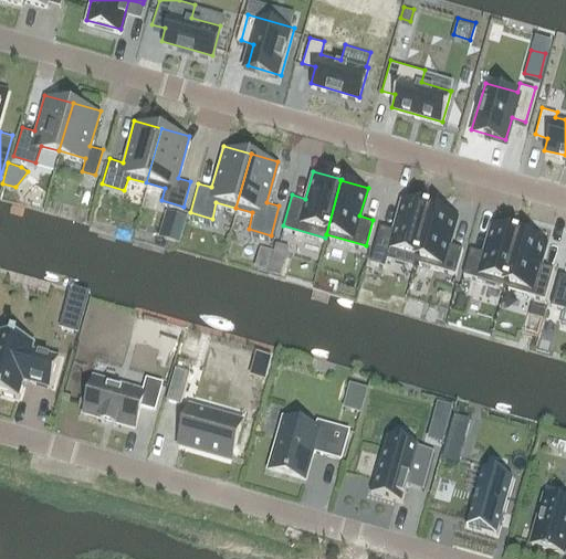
[(380,223),(370,259),(385,263),(387,255),(413,263),(415,259),(416,260),(430,207),(430,204),(402,197),(394,227),(380,223)]
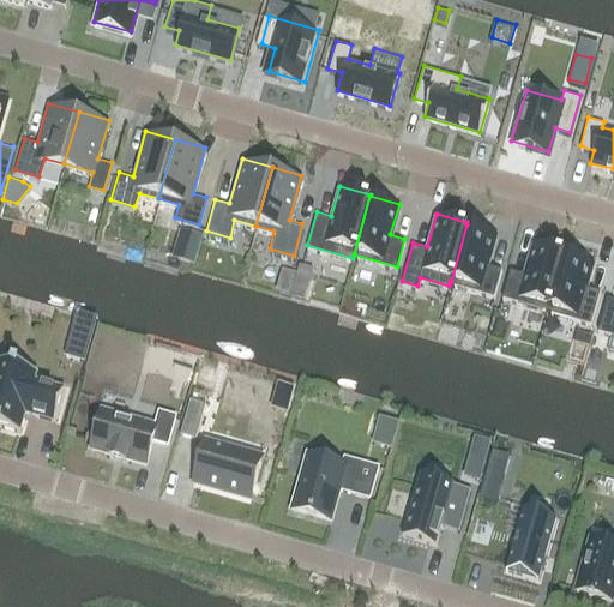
[(467,224),(451,282),(493,294),(501,265),(487,262),(495,232),(467,224)]
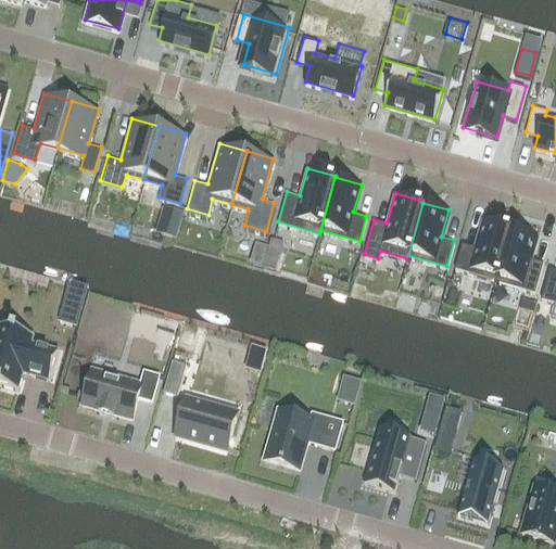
[(182,209),(168,204),(162,231),(175,235),(182,209)]
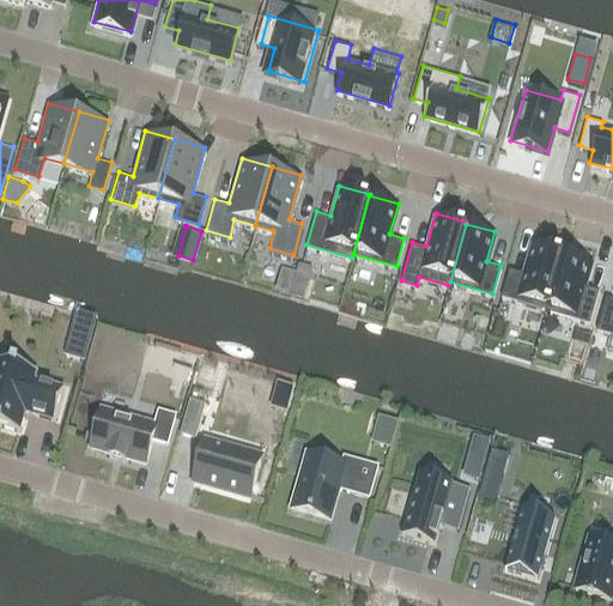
[(509,266),(502,294),(545,307),(545,308),(546,308),(563,250),(563,249),(533,240),(523,271),(509,266)]
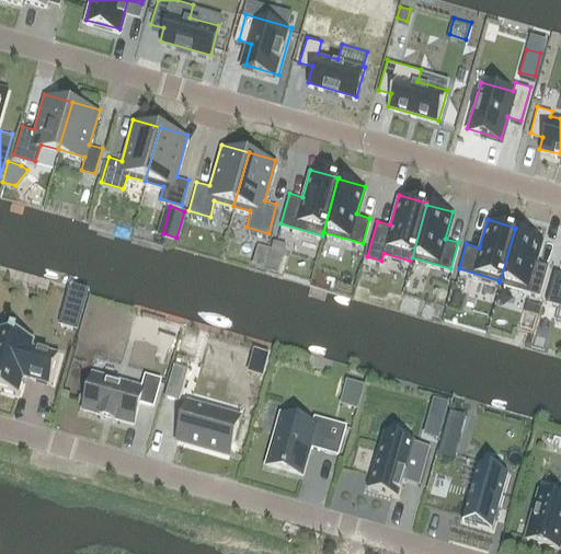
[(515,229),(500,281),(539,293),(548,263),(535,260),(541,237),(515,229)]
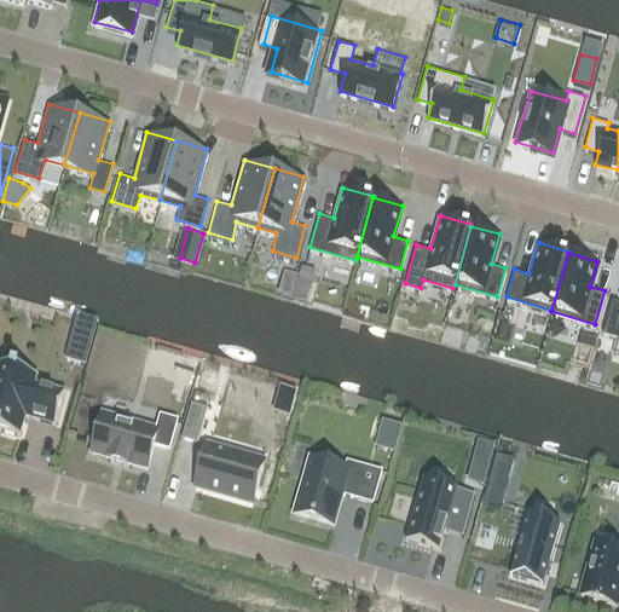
[(310,281),(314,266),(301,263),(300,265),(296,277),(310,281)]
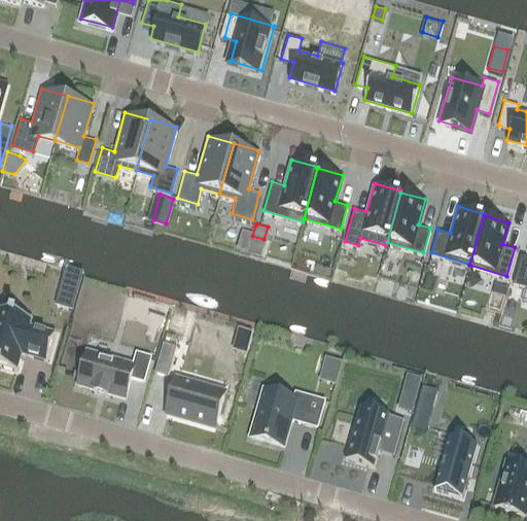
[(526,254),(521,252),(513,281),(525,285),(526,285),(526,254)]
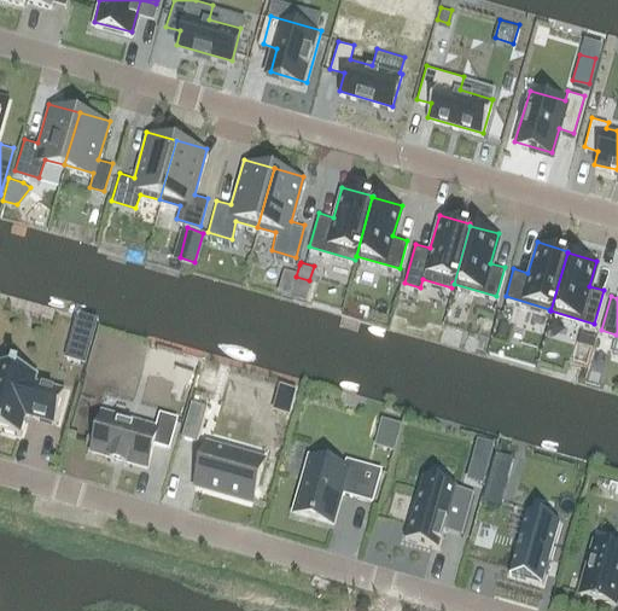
[(503,332),(508,319),(497,315),(494,330),(503,332)]
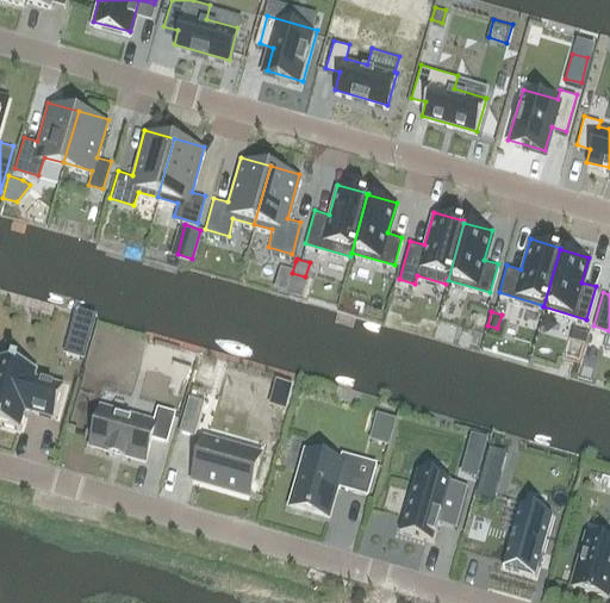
[(585,339),(587,329),(572,325),(570,334),(585,339)]
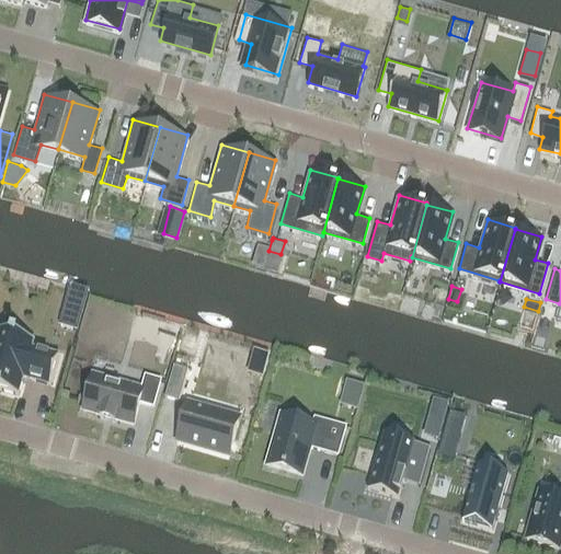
[(0,384),(19,390),(23,372),(50,380),(59,350),(32,343),(34,335),(0,325),(0,384)]
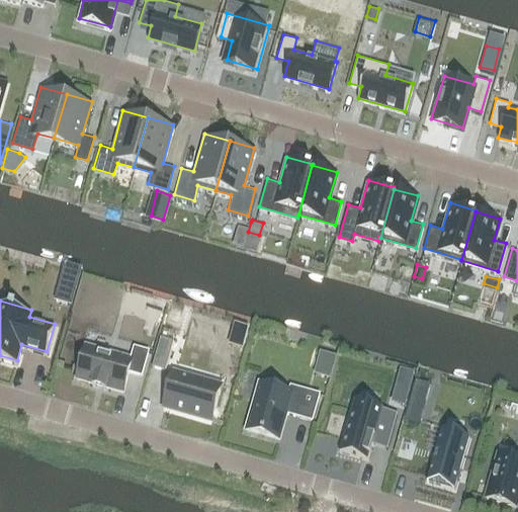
[(152,363),(165,367),(173,338),(160,334),(152,363)]
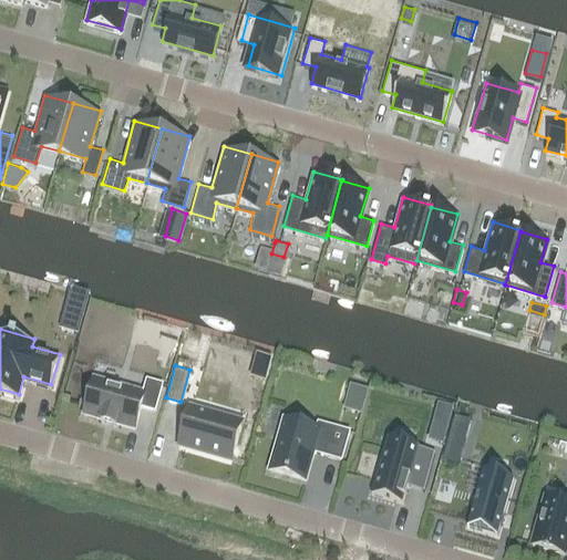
[(146,375),(143,389),(93,374),(84,410),(102,415),(101,417),(115,422),(116,420),(134,424),(141,403),(154,406),(162,380),(146,375)]
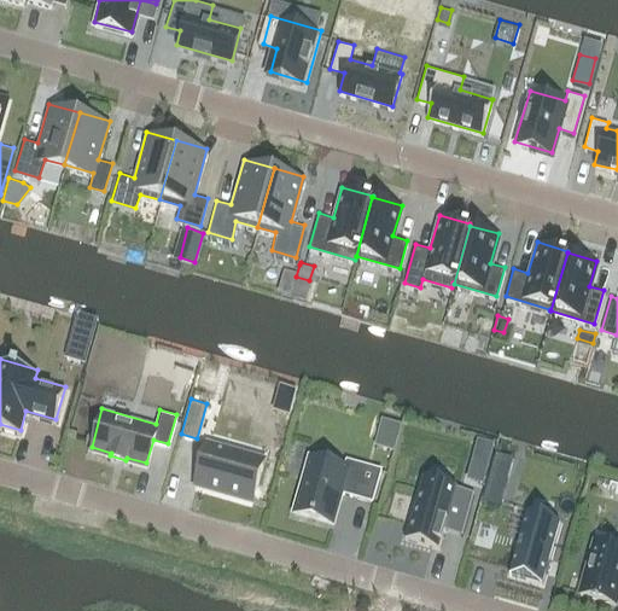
[(392,446),(400,420),(380,415),(374,441),(392,446)]
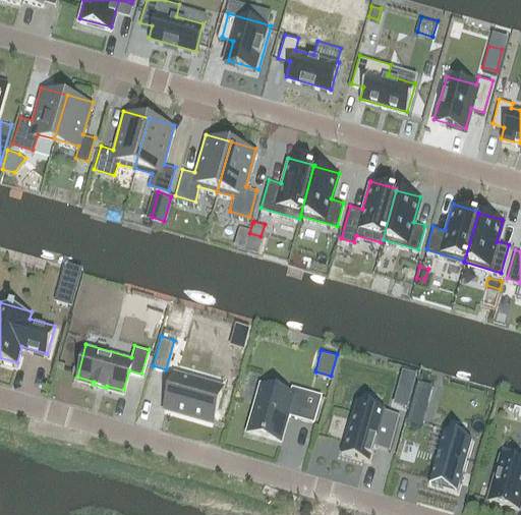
[(223,383),(207,378),(174,368),(165,402),(214,416),(222,386),(223,383)]
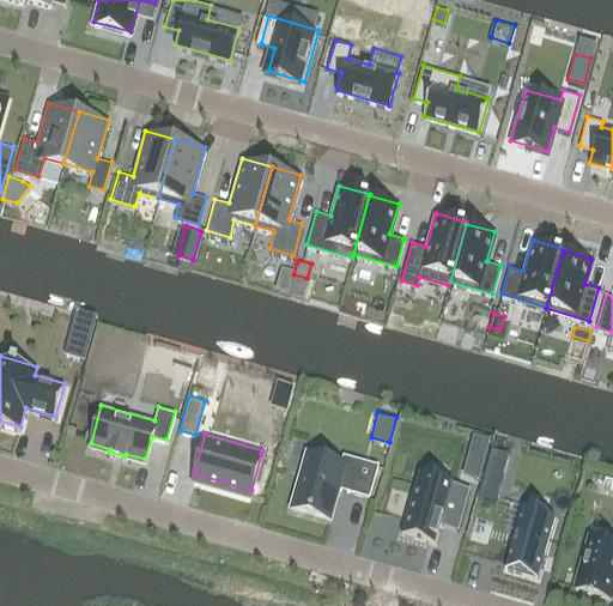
[(291,504),(329,515),(339,484),(369,492),(377,462),(344,454),(343,460),(307,449),(291,504)]
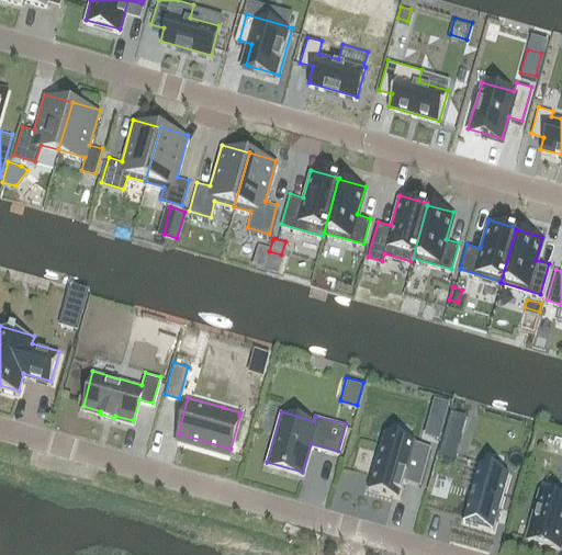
[(425,429),(439,433),(444,419),(428,415),(425,429)]
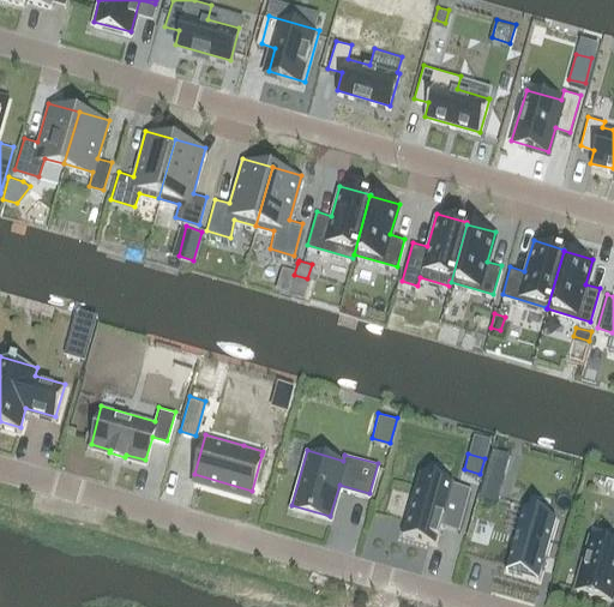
[(487,466),(480,493),(497,498),(504,470),(487,466)]
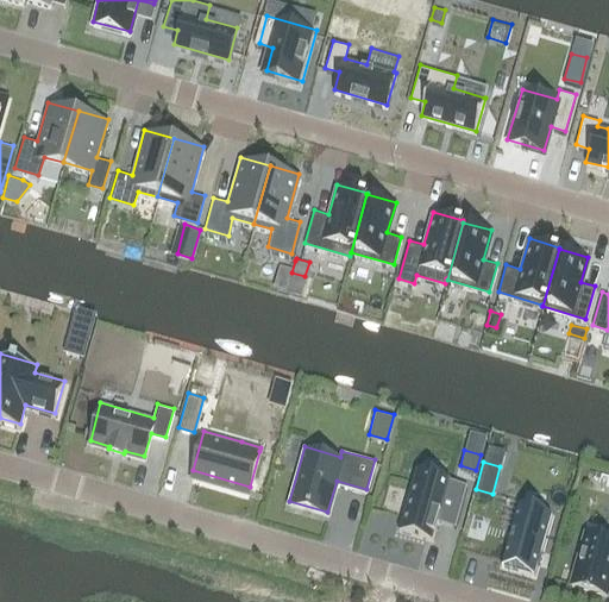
[(449,477),(450,474),(416,465),(399,527),(432,537),(444,494),(463,499),(468,482),(449,477)]
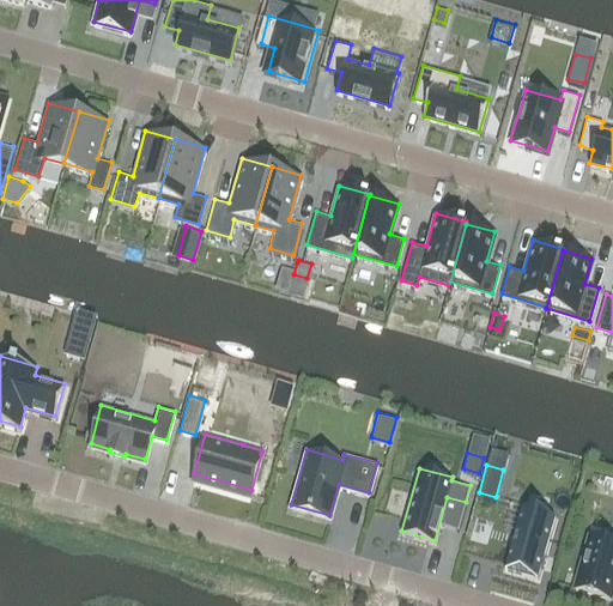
[(522,503),(504,565),(538,575),(554,513),(553,513),(552,514),(523,505),(523,504),(522,503)]
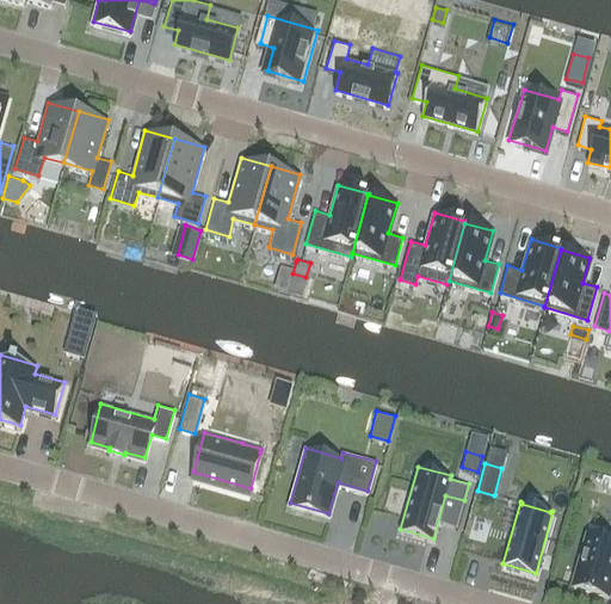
[(610,537),(587,531),(573,584),(608,593),(610,579),(610,537)]
